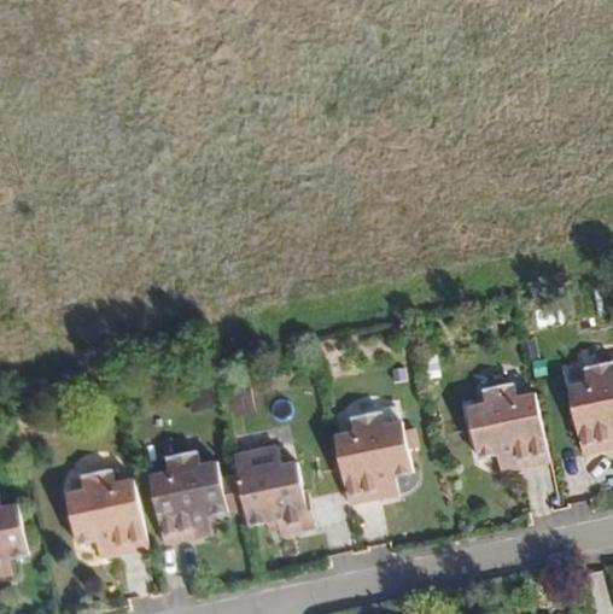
[(433,352),(420,356),(424,373),(437,370),(433,352)]
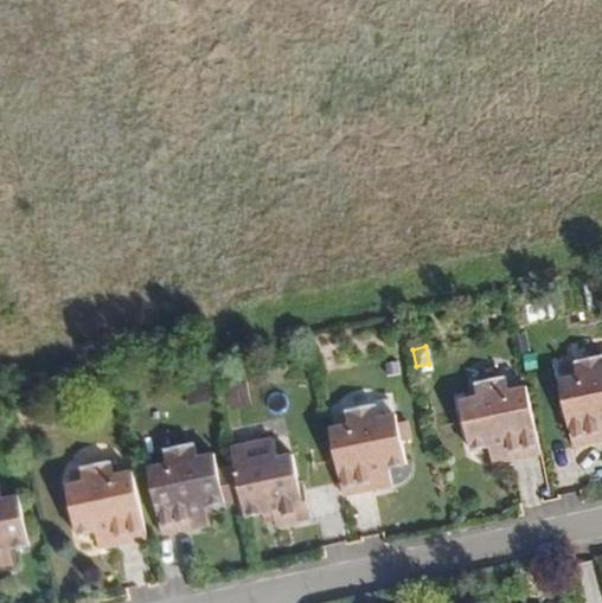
[(596,419),(601,418),(601,366),(600,353),(569,359),(571,373),(555,377),(569,444),(601,437),(596,419)]
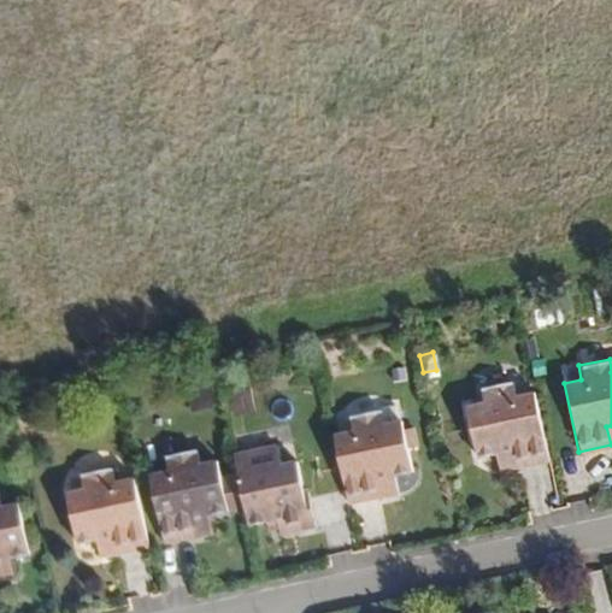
[(493,452),(510,447),(513,465),(546,458),(531,390),(512,394),(510,381),(478,387),(481,401),(464,405),(475,455),(493,452)]
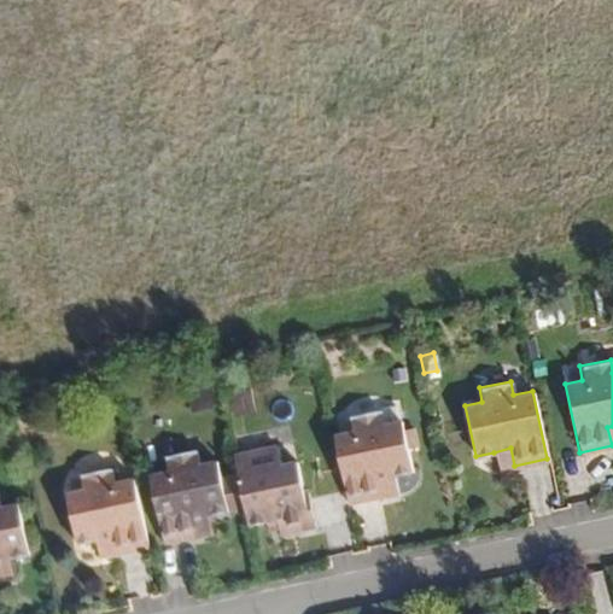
[(252,410),(247,387),(222,392),(226,410),(229,410),(232,414),(252,410)]
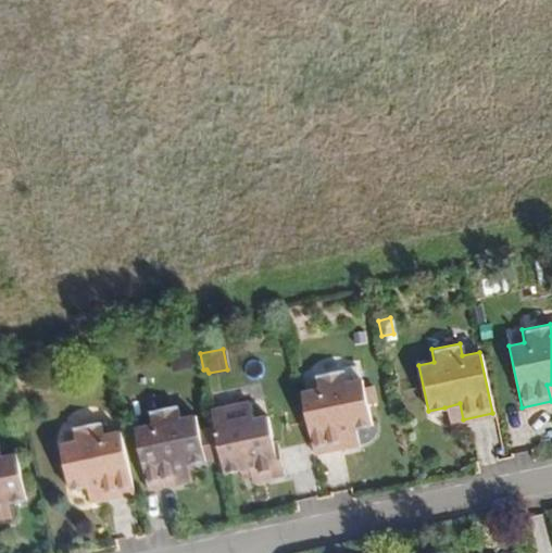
[(360,378),(356,365),(340,369),(342,381),(360,378)]
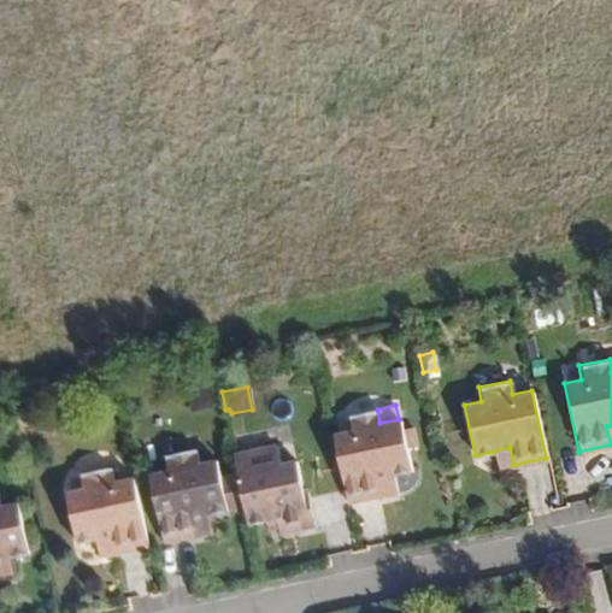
[(330,434),(346,501),(377,495),(374,477),(392,473),(410,470),(399,419),(380,423),(377,410),(347,416),(349,430),(330,434)]
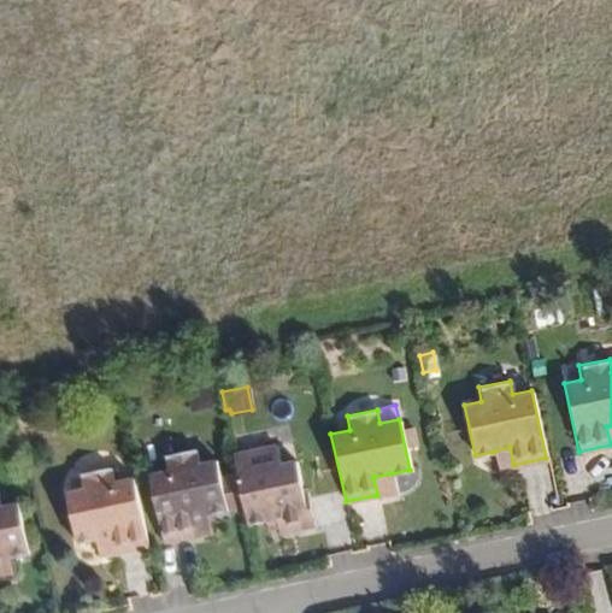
[(234,470),(241,506),(246,524),(264,520),(274,518),(276,528),(277,534),(313,525),(309,506),(305,507),(294,461),(278,465),(274,446),(230,455),(234,470)]
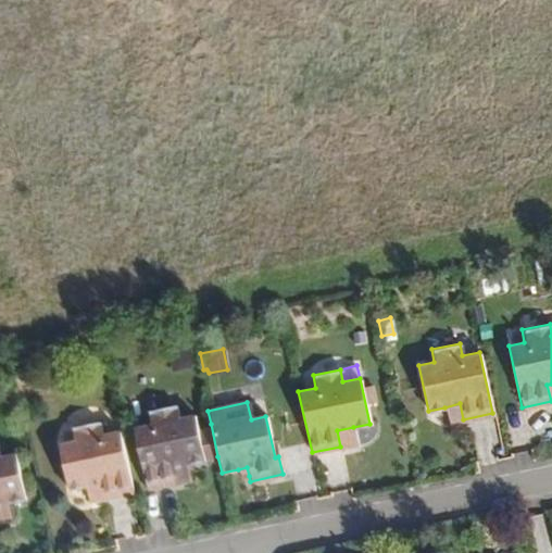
[(463,419),(460,403),(444,407),(448,423),(463,419)]
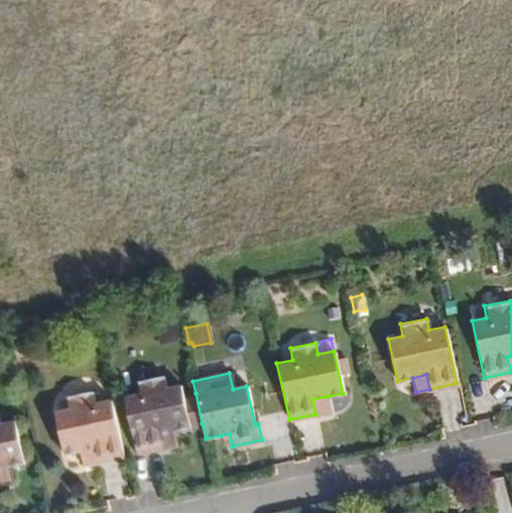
[(122,396),(135,453),(161,447),(158,432),(173,429),(188,426),(181,396),(178,384),(164,387),(162,375),(136,381),(138,393),(122,396)]
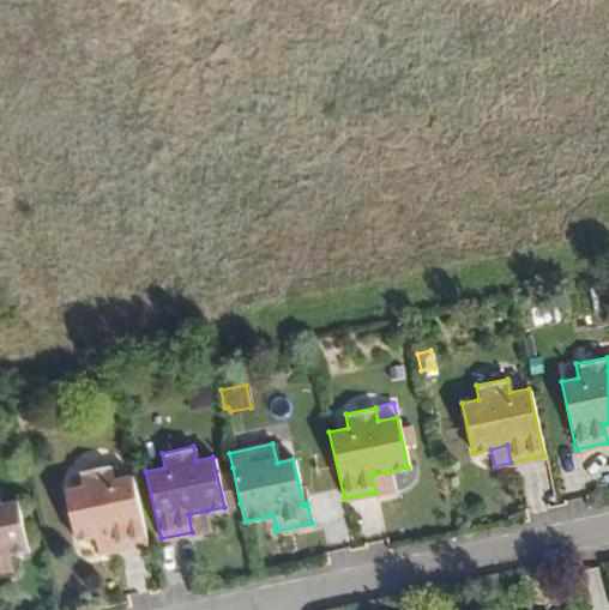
[(91,535),(109,531),(113,549),(144,542),(130,475),(112,478),(108,465),(77,471),(80,485),(64,489),(73,539),(91,535)]
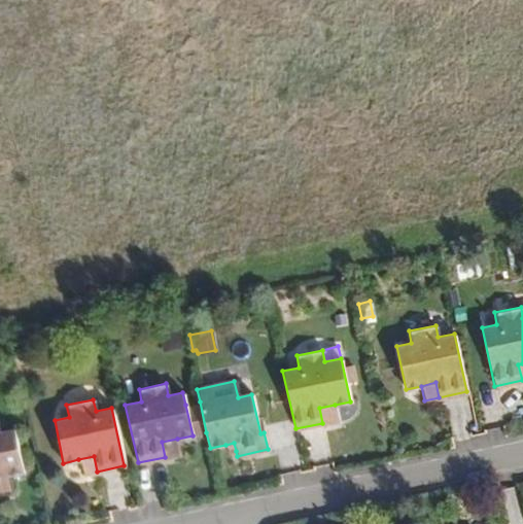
[(206,432),(200,402),(185,405),(193,435),(206,432)]
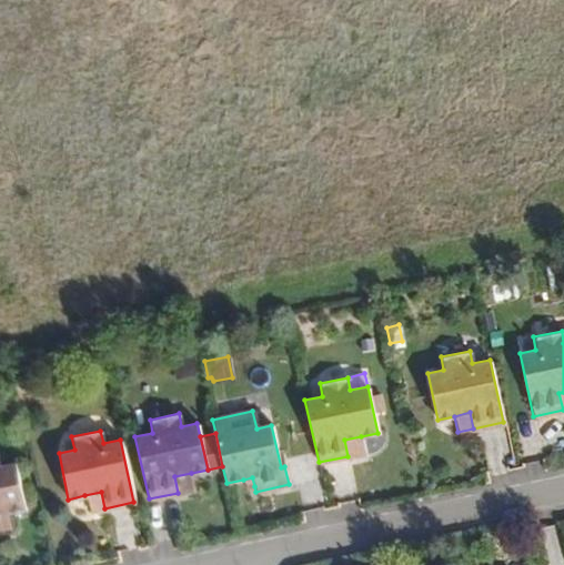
[(364,453),(361,436),(344,440),(348,456),(364,453)]
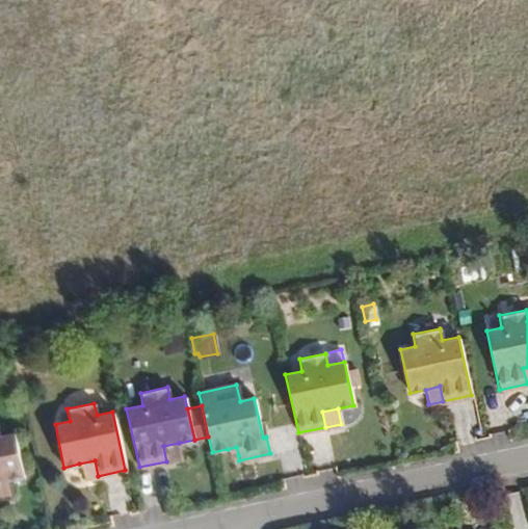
[(0,479),(7,478),(22,475),(12,432),(0,435),(0,479)]
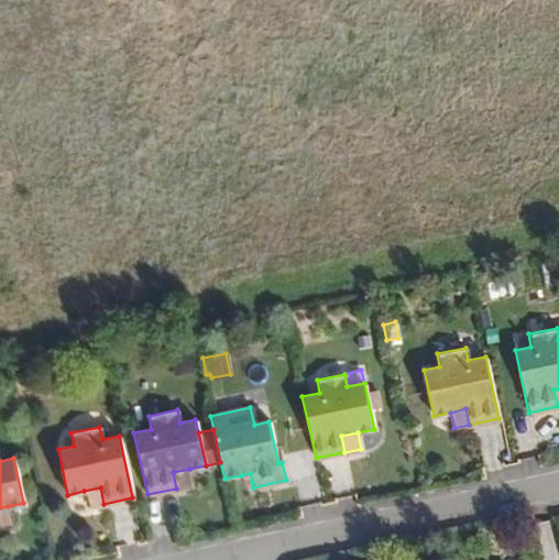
[(193,484),(189,469),(173,472),(176,489),(193,484)]
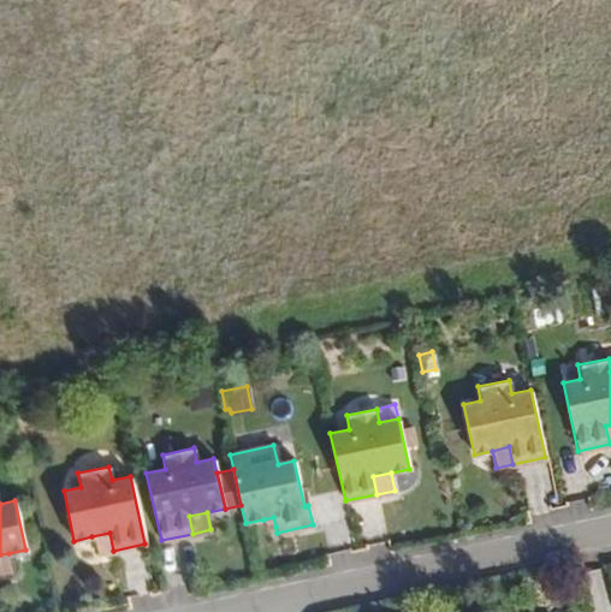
[(276,527),(273,517),(264,520),(266,529),(276,527)]
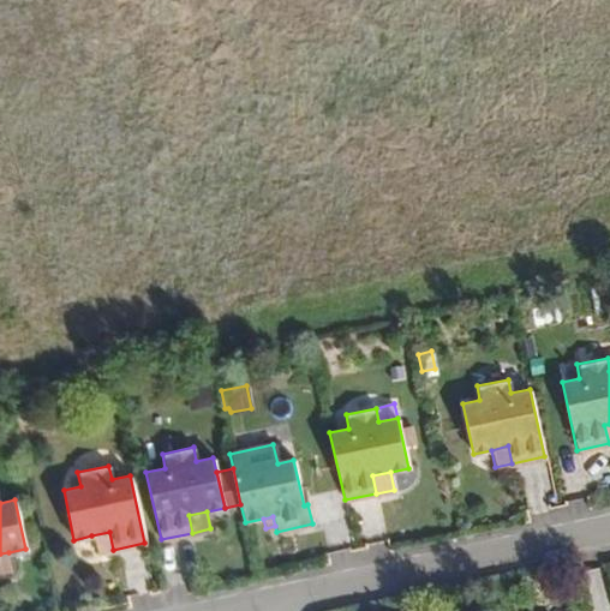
[(113,550),(109,532),(91,535),(95,553),(113,550)]
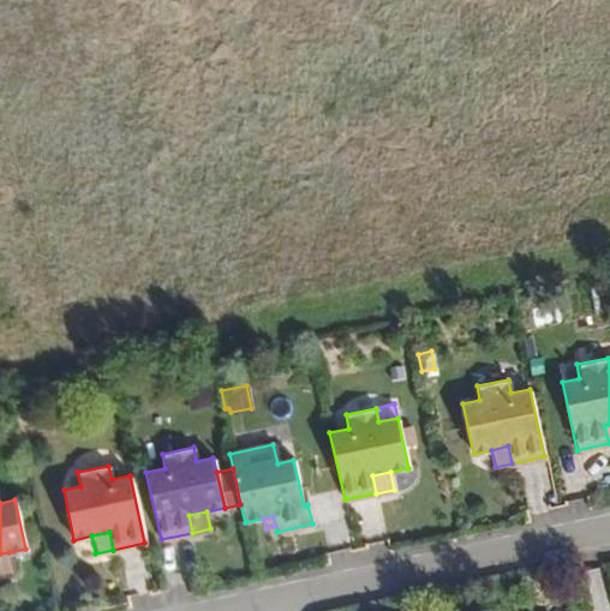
[(0,573),(12,570),(9,552),(0,553),(0,573)]
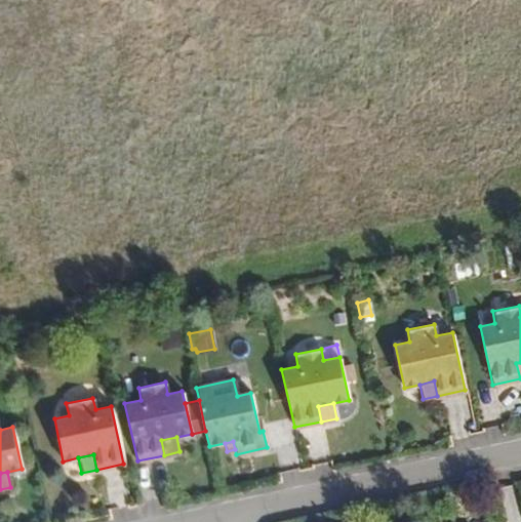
All buildings are outlined.
